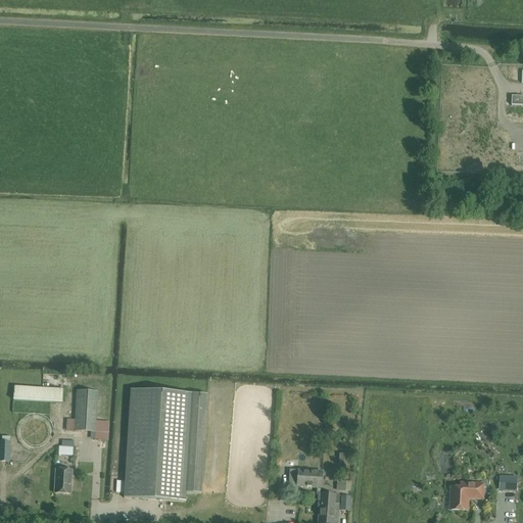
[(522,105),(522,96),(511,96),(511,106),(522,105)]
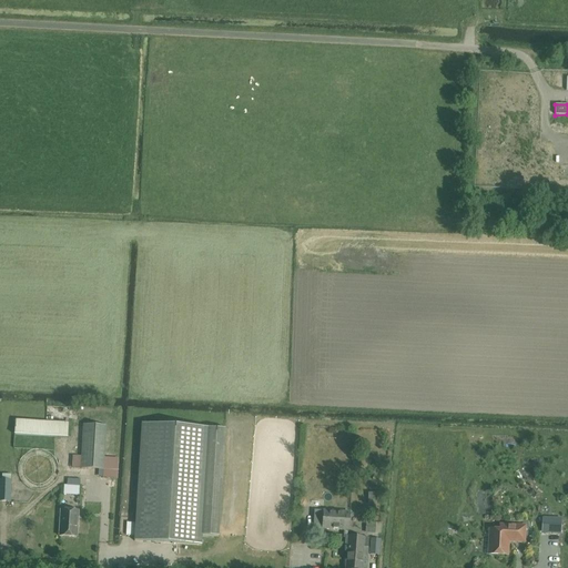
[(68,424),(14,421),(14,435),(68,438),(68,424)]
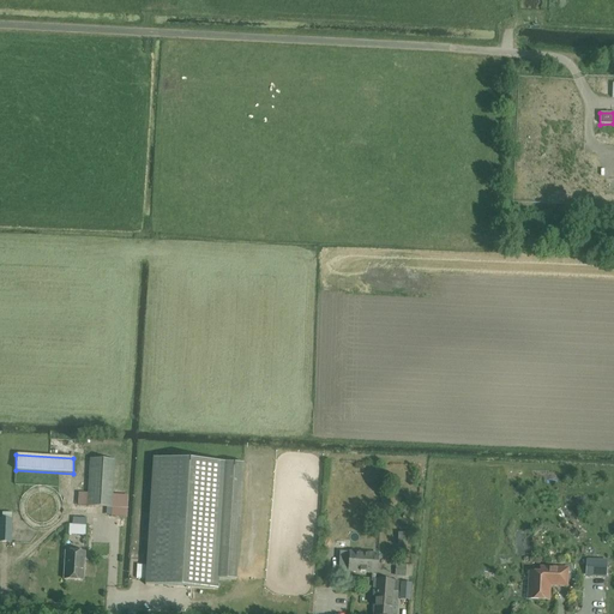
[(236,581),(244,463),(154,458),(145,585),(218,590),(218,579),(236,581)]
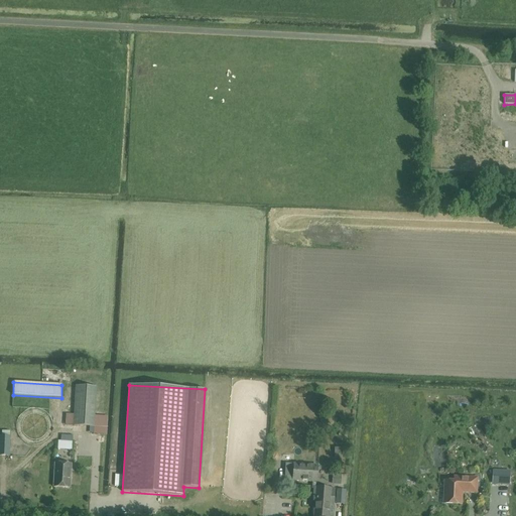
[(76,386),(74,426),(94,427),(97,387),(76,386)]
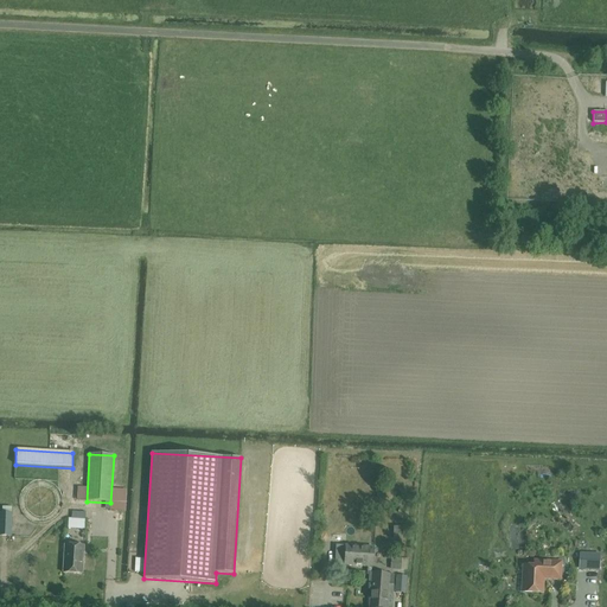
[(12,513),(0,512),(0,536),(11,536),(12,513)]
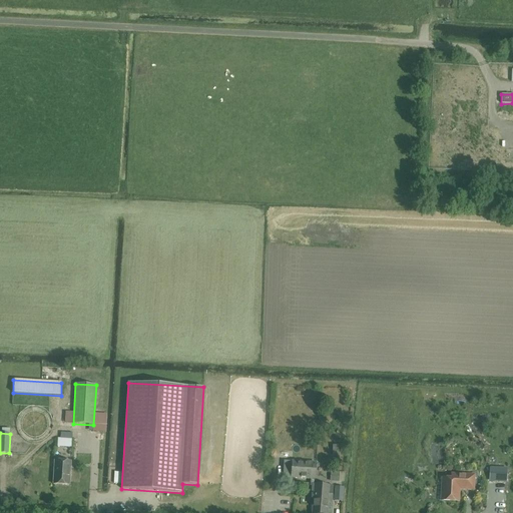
[(91,454),(77,453),(76,463),(91,464),(91,454)]
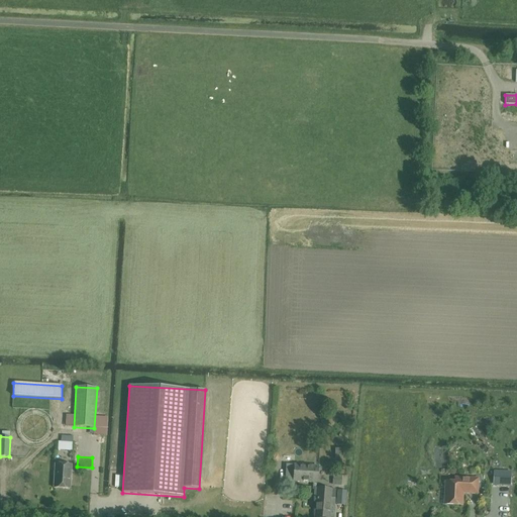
[(71,489),(72,466),(56,464),(54,488),(71,489)]
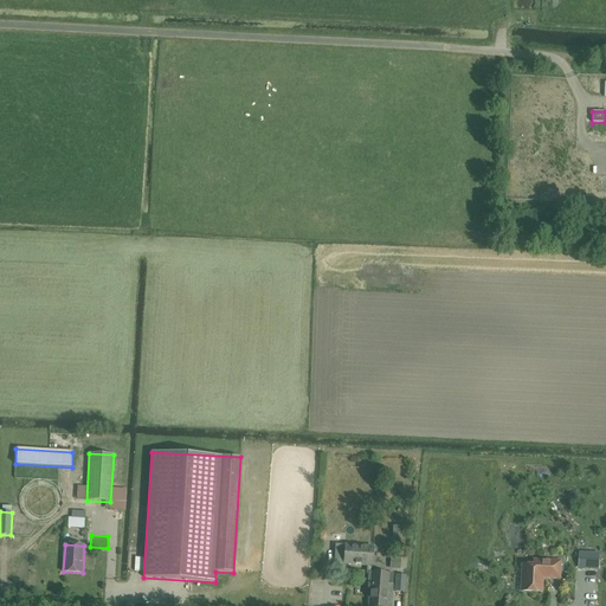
[(368,605),(378,605),(379,594),(381,594),(384,574),(372,573),(373,547),(345,546),(343,565),(367,566),(367,574),(368,574),(368,581),(371,581),(371,590),(368,590),(367,605),(369,605),(368,605)]
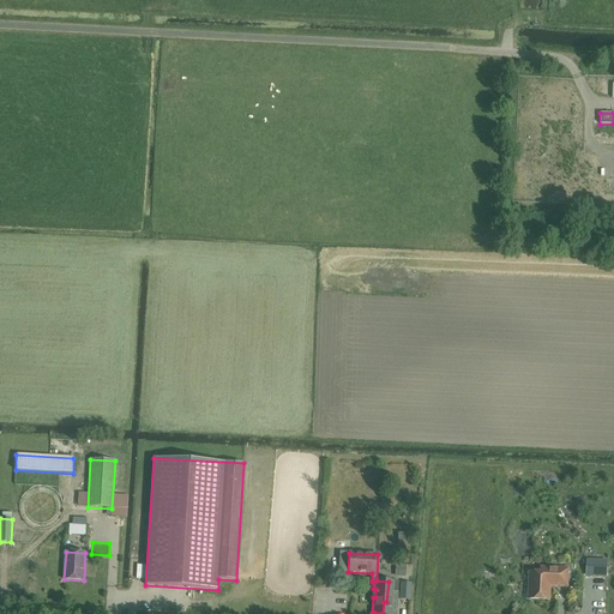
[(395,576),(397,576),(405,577),(407,565),(396,564),(395,576)]
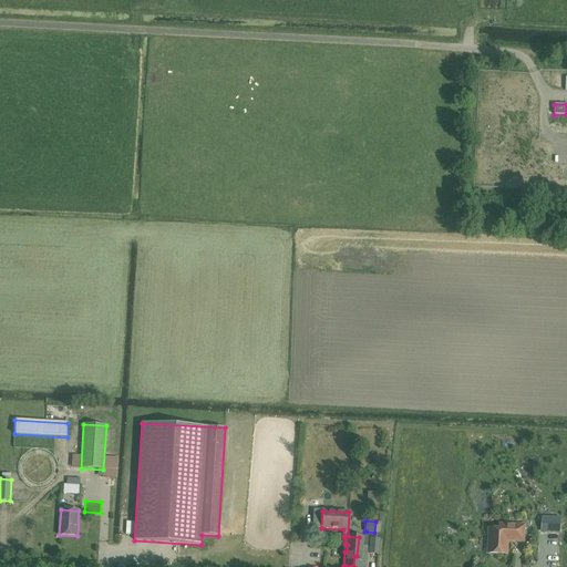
[(524,540),(524,525),(500,524),(498,528),(488,528),(487,553),(507,554),(507,540),(524,540)]
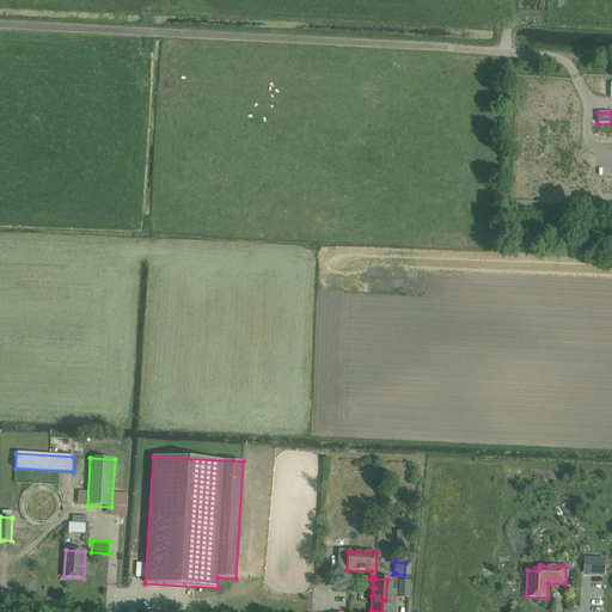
[(398,580),(387,580),(385,600),(383,600),(381,611),(390,611),(391,611),(396,611),(398,580)]
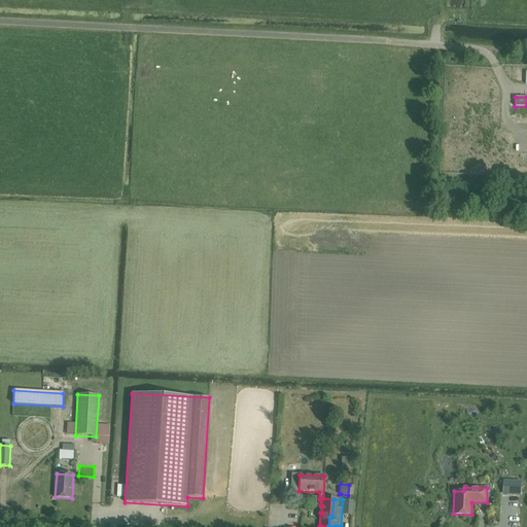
[(352,516),(353,500),(344,499),(343,515),(352,516)]
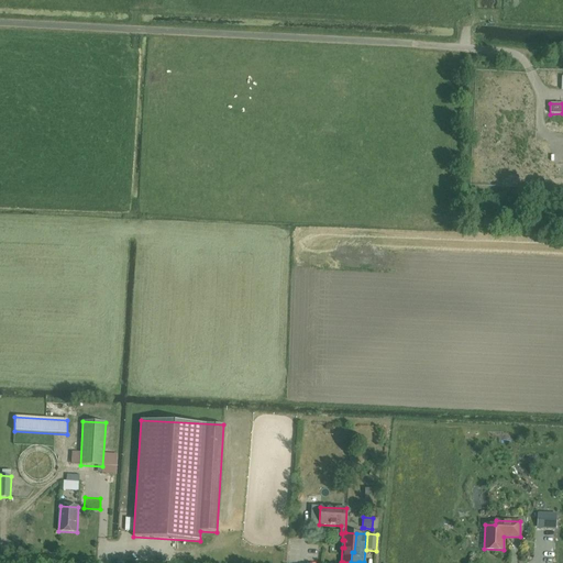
[(323,556),(324,545),(313,545),(312,556),(323,556)]
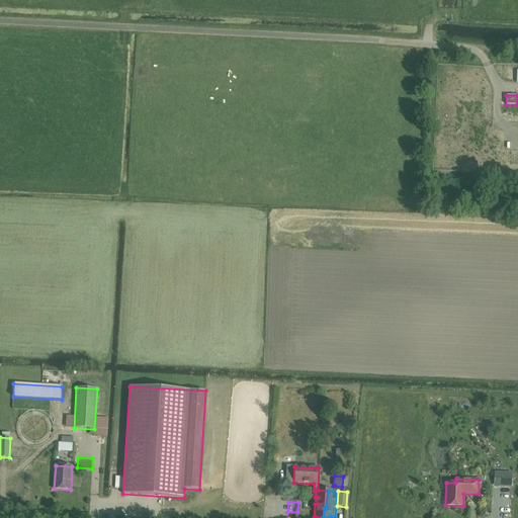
All buildings are outlined.
